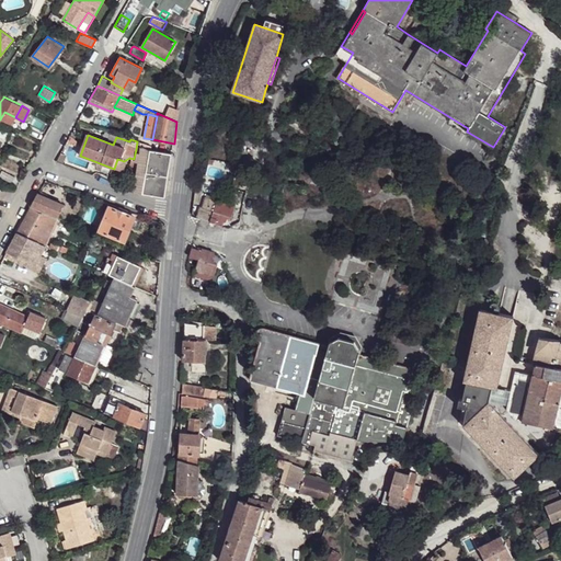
[(137,141),(136,149),(149,155),(150,150),(150,146),(137,141)]
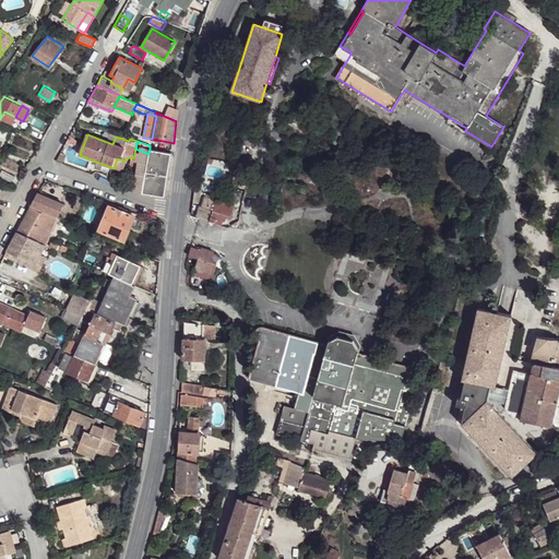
[(149,154),(135,149),(133,158),(135,159),(133,176),(134,176),(132,190),(134,190),(142,193),(149,154)]
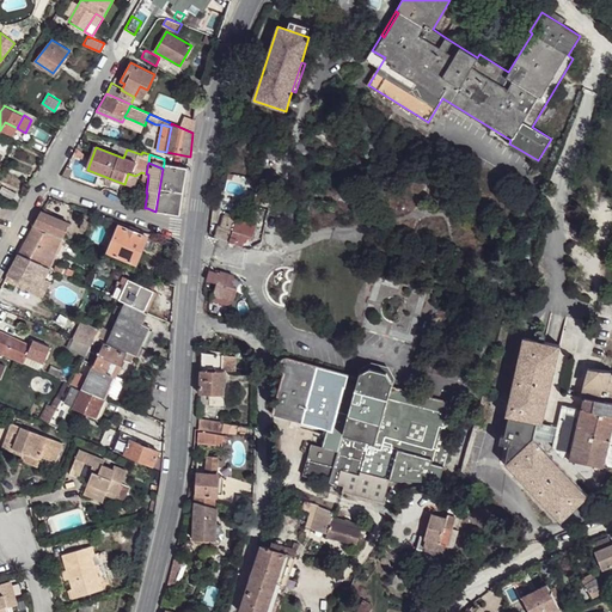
[(179,215),(188,167),(164,164),(163,169),(155,212),(179,215)]
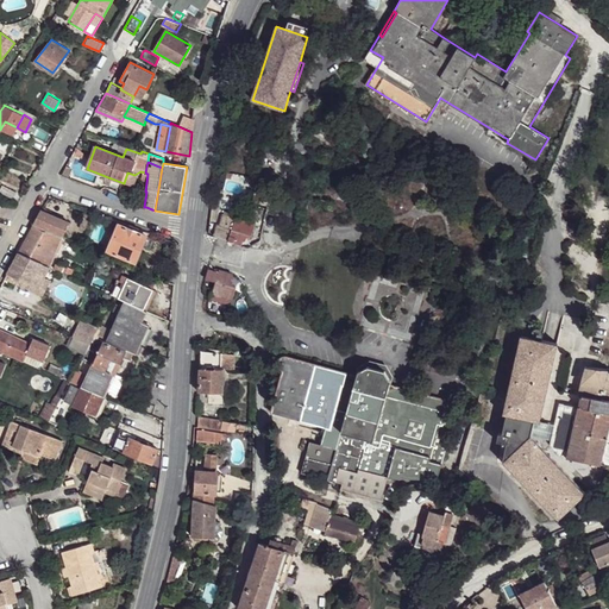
[(127,173),(124,183),(132,186),(136,175),(135,175),(127,173)]
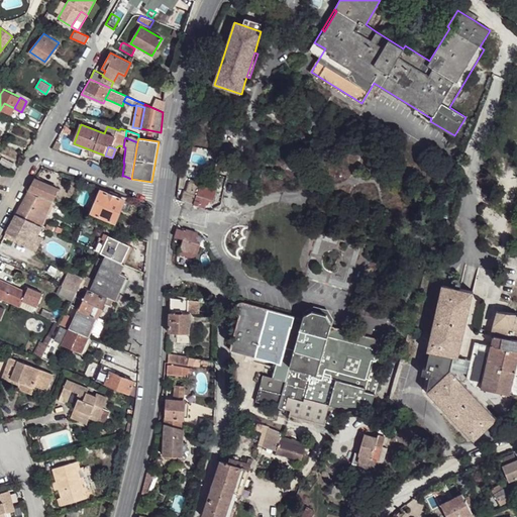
[(2,158),(0,162),(0,164),(11,170),(14,164),(2,158)]
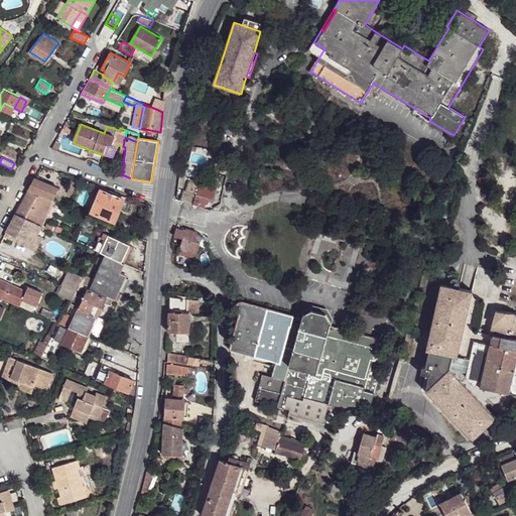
[(80,180),(72,177),(67,191),(75,195),(80,180)]
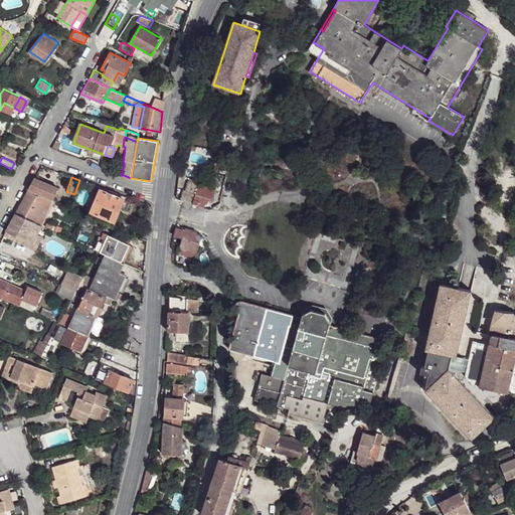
[(35,178),(29,189),(34,192),(39,194),(52,200),(52,199),(57,189),(57,187),(35,178)]
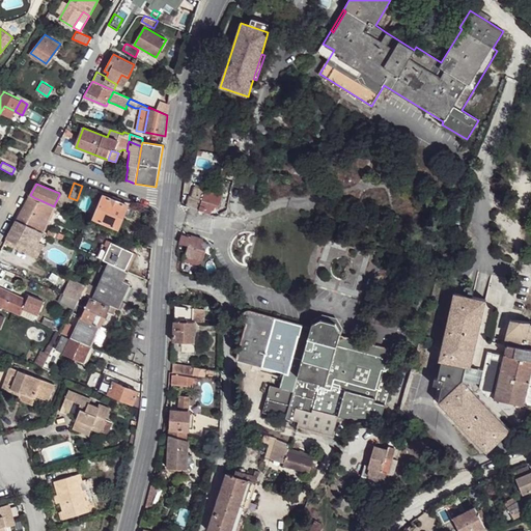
[(205,190),(202,200),(190,196),(187,206),(188,206),(211,214),(212,212),(212,210),(215,207),(220,206),(223,195),(205,190)]
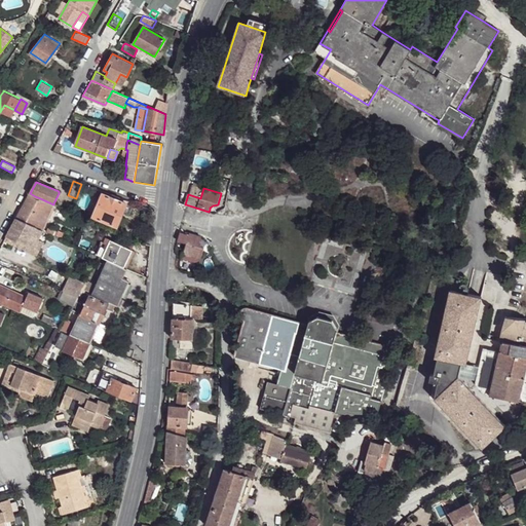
[(87,214),(94,216),(103,193),(98,191),(87,214)]
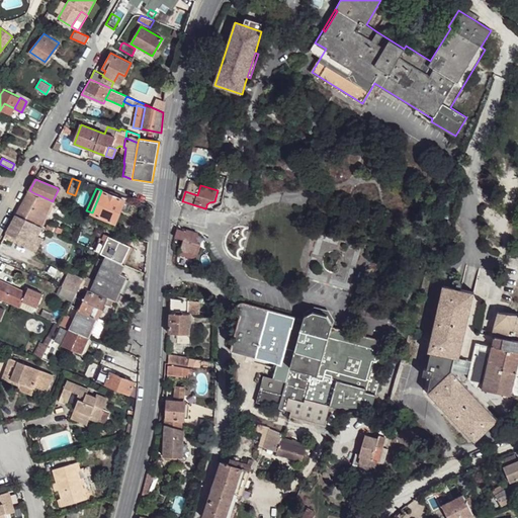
[(34,193),(29,190),(25,197),(31,200),(34,193)]
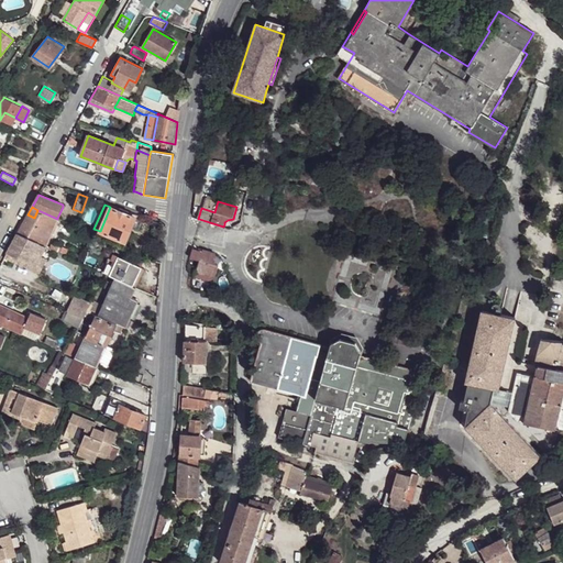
[(63,207),(57,218),(63,220),(67,208),(63,207)]
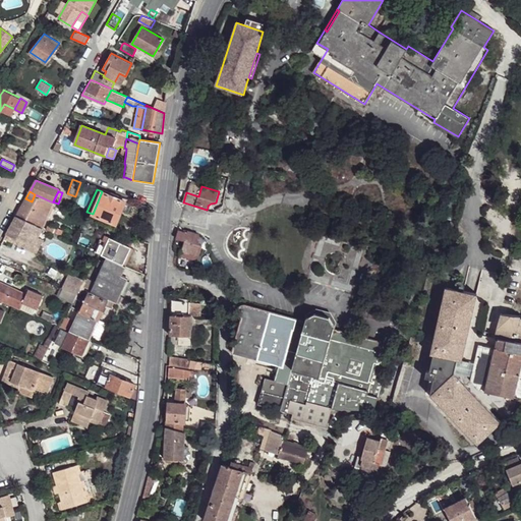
[(93,214),(115,224),(125,201),(102,191),(93,214)]
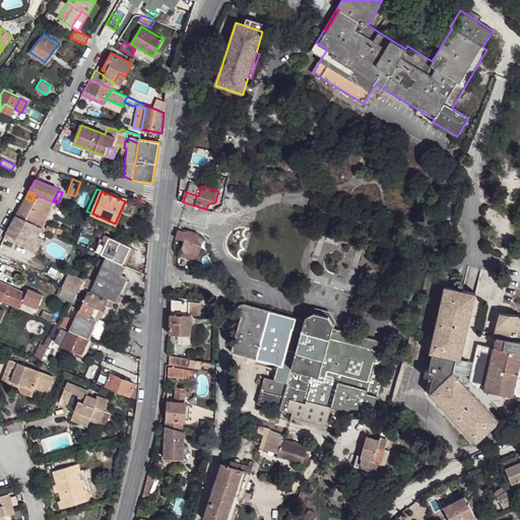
[(53,202),(40,196),(37,203),(34,209),(33,208),(31,211),(41,215),(44,207),(49,209),(53,202)]
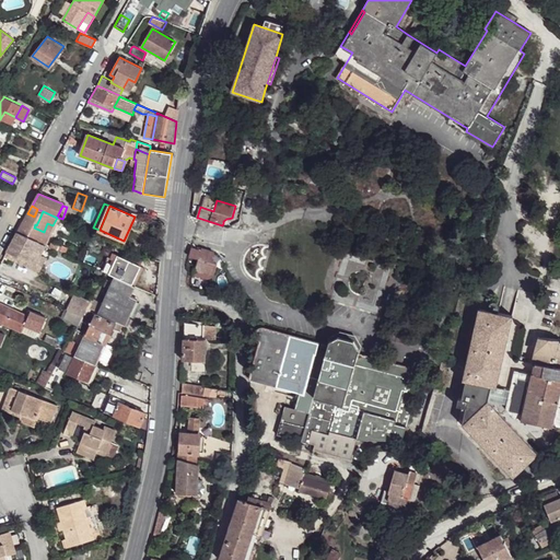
[(27,213),(24,219),(35,224),(36,225),(39,219),(34,217),(27,213)]
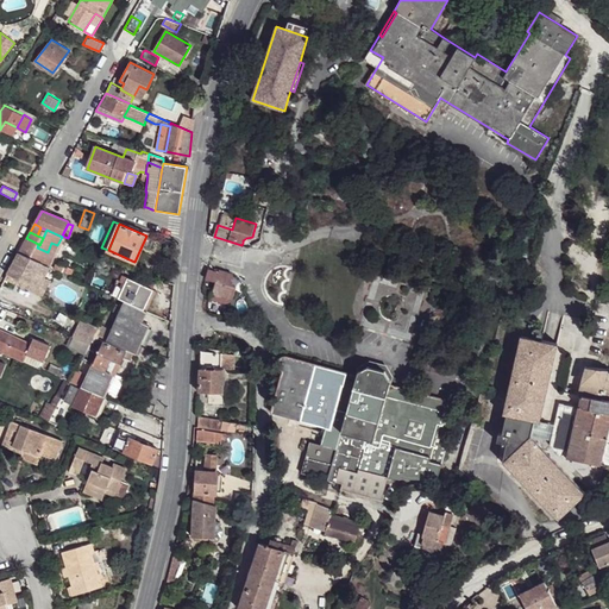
[(146,236),(135,262),(140,264),(152,238),(146,236)]
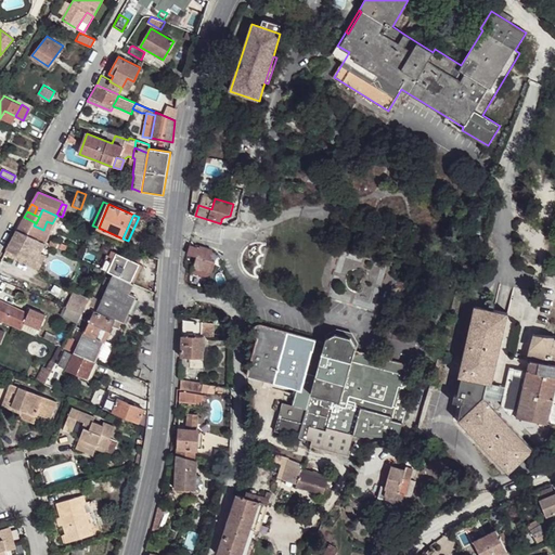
[(41,235),(43,230),(34,226),(35,222),(24,217),(17,230),(39,240),(41,235)]
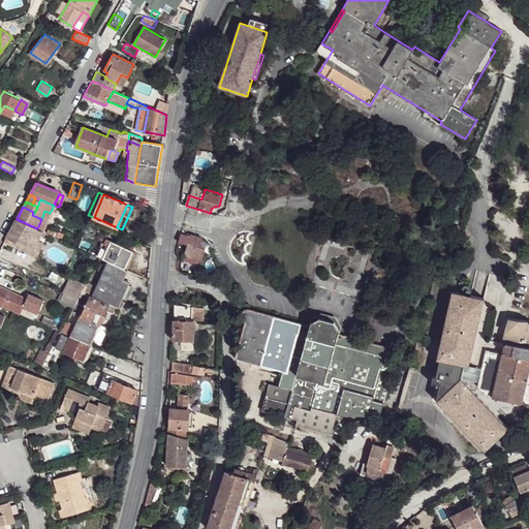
[(41,219),(39,224),(43,226),(44,226),(50,213),(44,211),(41,219)]
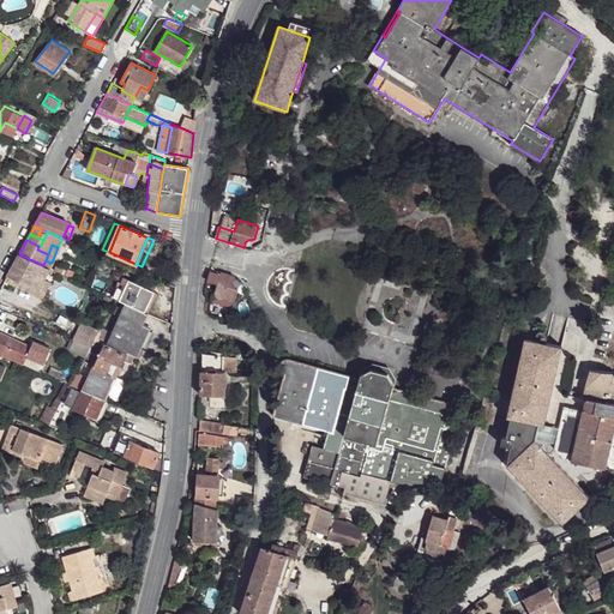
[(19,254),(7,275),(32,286),(43,265),(19,254)]
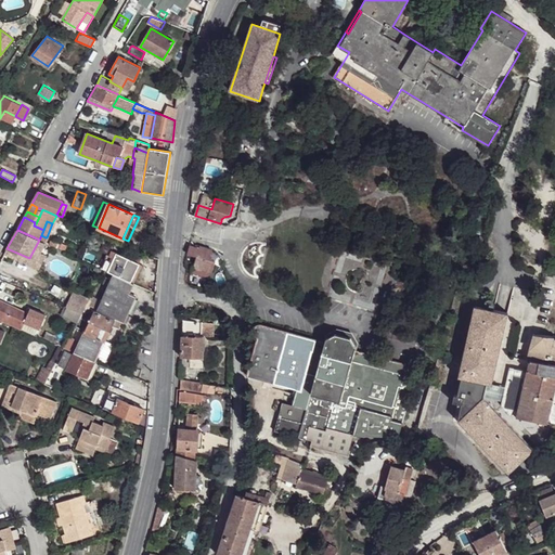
[(34,266),(46,243),(43,242),(39,240),(29,258),(27,263),(34,266)]
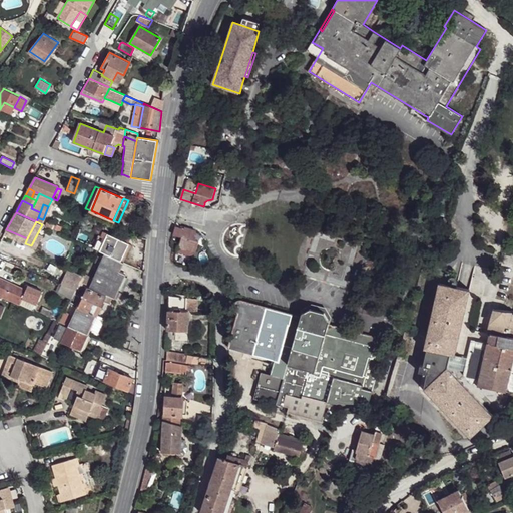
[(47,222),(45,225),(52,228),(57,231),(59,232),(61,226),(54,223),(54,224),(47,222)]
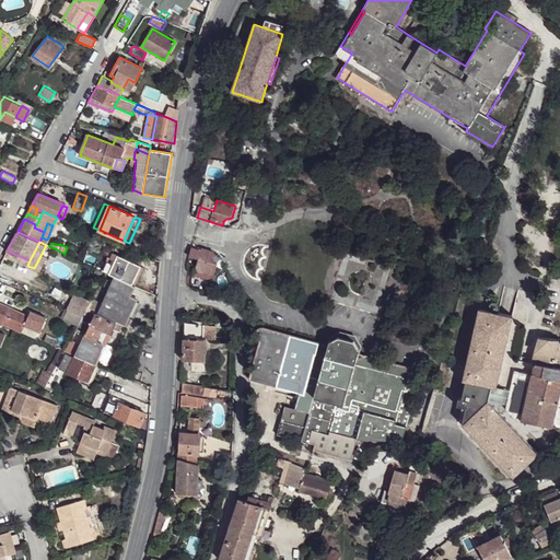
[(213,276),(217,266),(217,263),(218,261),(218,259),(217,258),(217,256),(216,255),(214,253),(213,252),(201,248),(201,251),(191,248),(189,256),(198,260),(195,270),(213,276)]
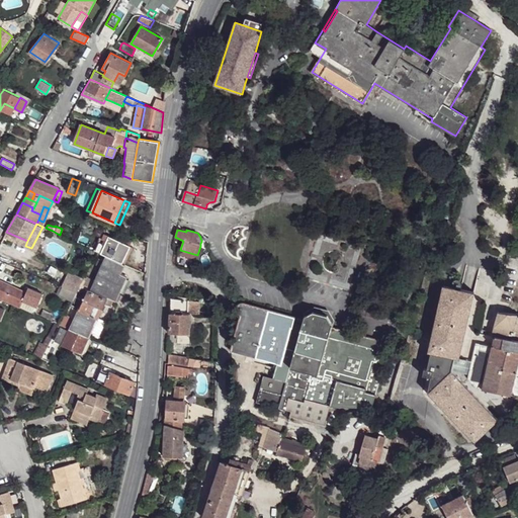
[(6,232),(3,237),(25,246),(27,241),(6,232)]
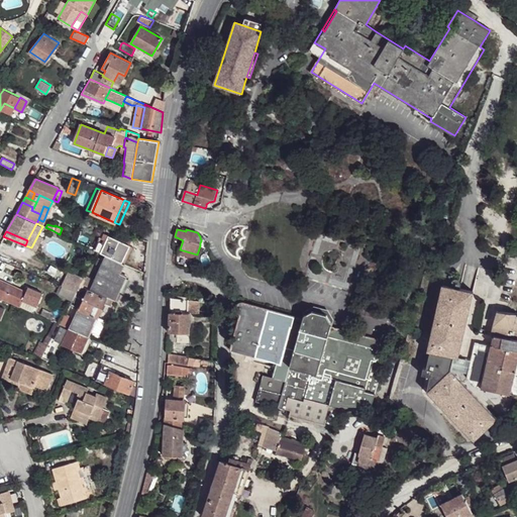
[(99,239),(105,242),(109,234),(102,231),(99,239)]
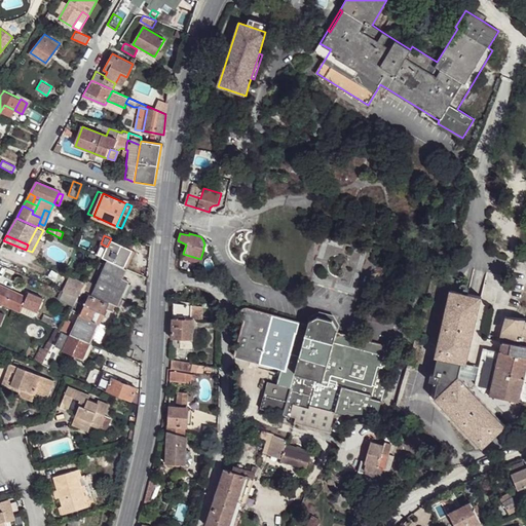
[(132,242),(116,236),(115,240),(129,248),(132,242)]
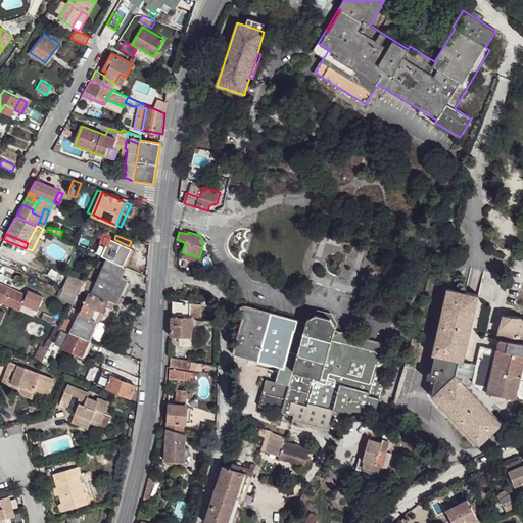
[(95,251),(102,254),(124,265),(132,247),(129,246),(114,239),(110,237),(106,245),(100,242),(95,251)]
